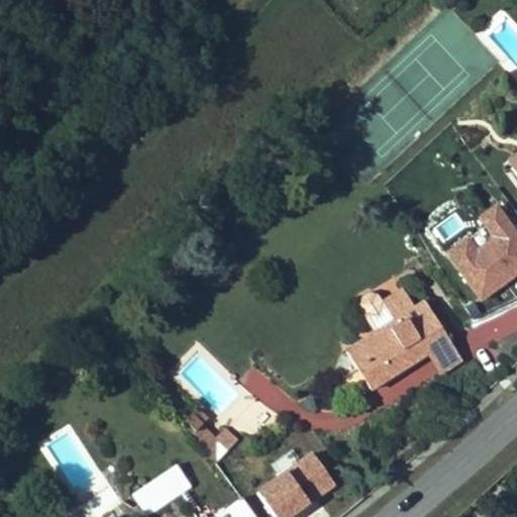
[(516,171),(516,154),(506,163),(513,174),(516,171)]
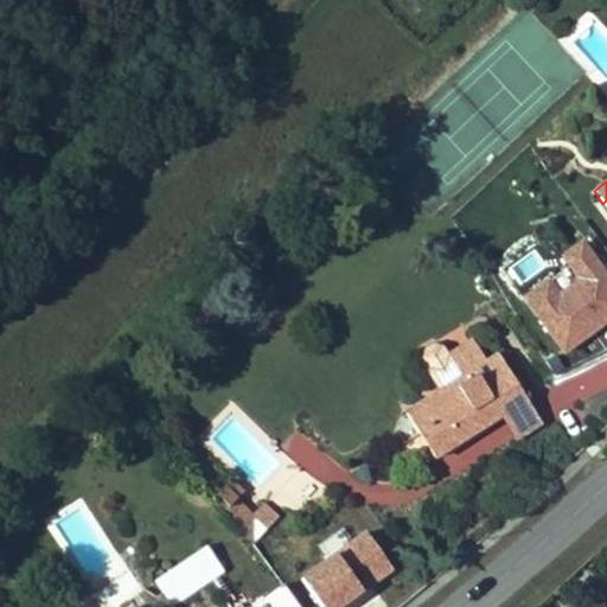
[(606,273),(596,250),(526,285),(561,356),(606,332),(606,273)]
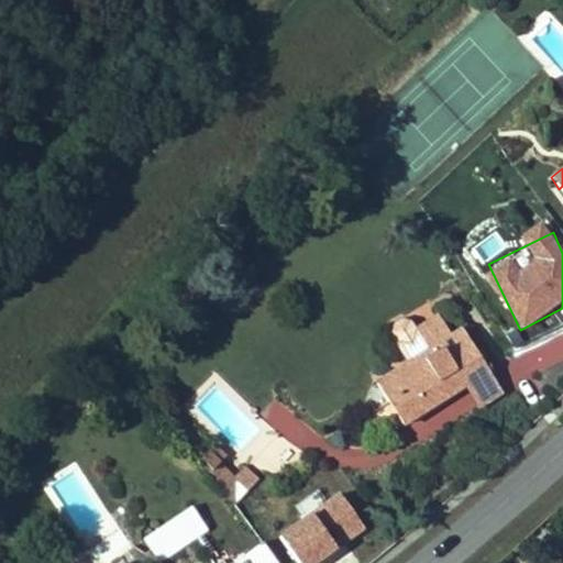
[(387,403),(404,428),(464,388),(488,372),(461,330),(451,337),(438,316),(416,330),(429,350),(407,364),(376,384),(387,403)]
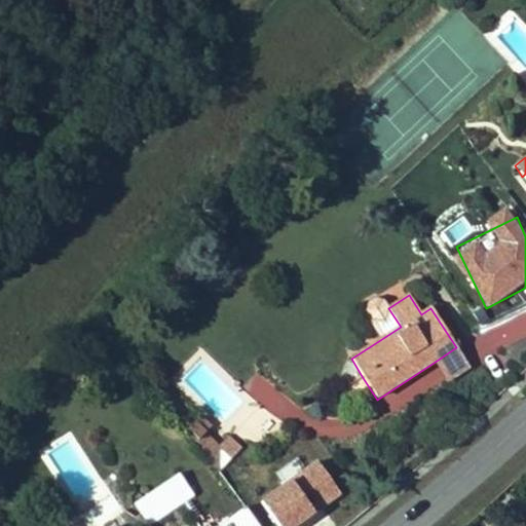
[(380,340),(401,327),(388,308),(382,300),(374,298),(367,303),(366,311),(371,320),(368,322),(380,340)]
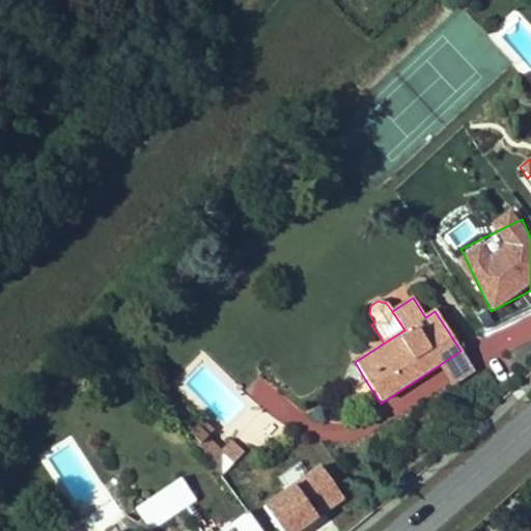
[(474,370),(460,351),(438,366),(450,386),(474,370)]
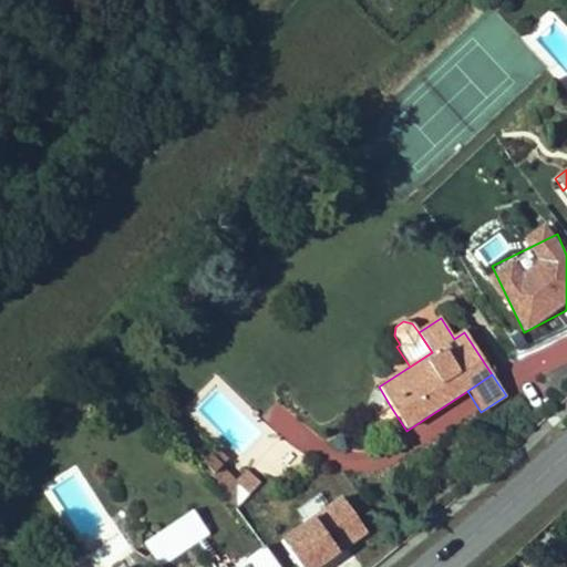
[(216,447),(200,463),(210,475),(218,467),(226,457),(216,447)]
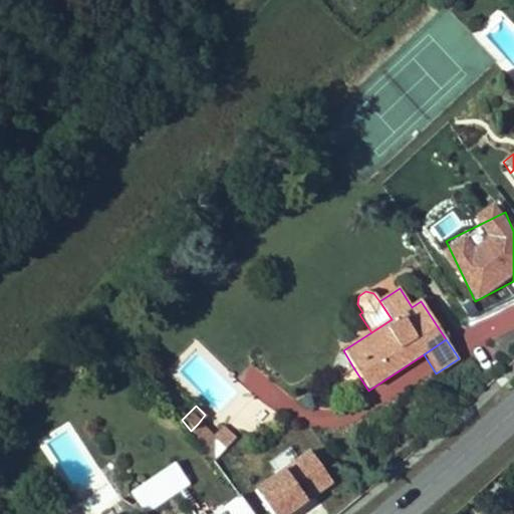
[(198,424),(191,431),(203,448),(212,437),(198,424)]
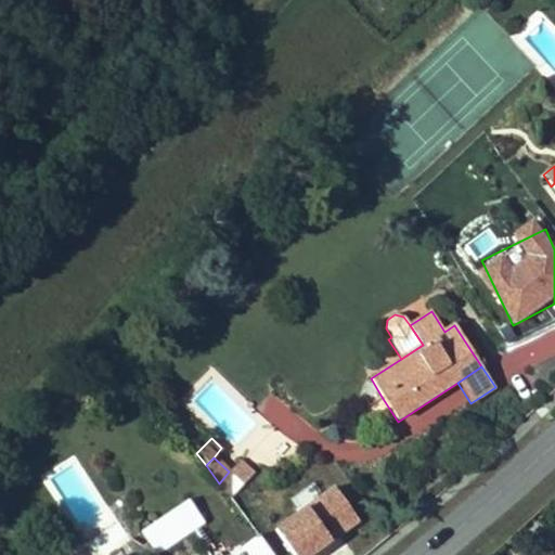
[(229,472),(219,483),(231,500),(256,474),(241,460),(229,472)]
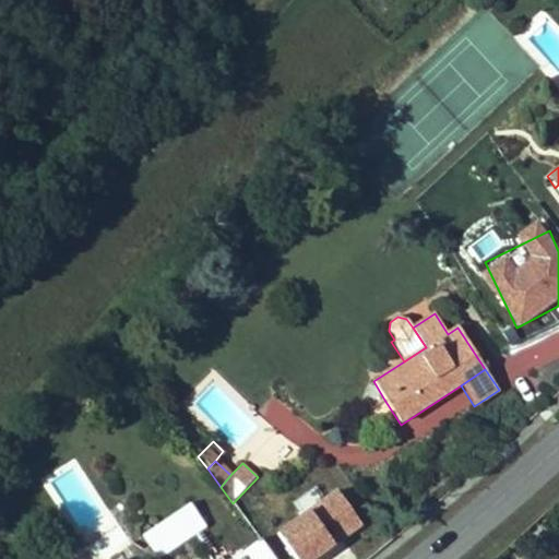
[(342,487),(275,526),(295,558),(311,558),(366,526),(342,487)]
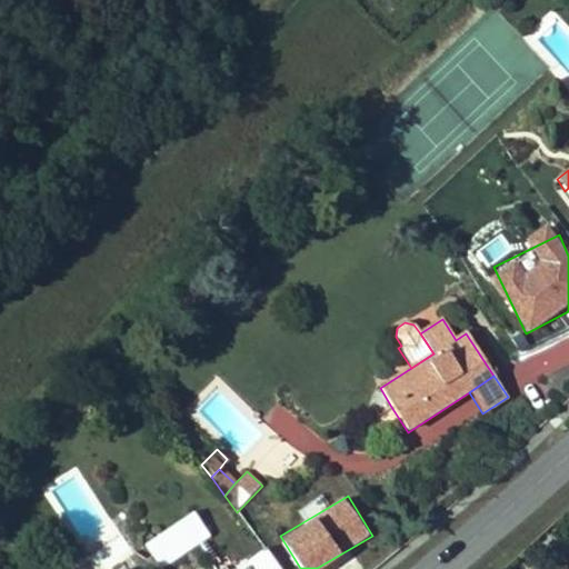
[(279,568),(265,550),(239,568),(223,568),(219,563),(212,568),(198,546),(202,542),(187,519),(136,550),(148,568),(160,568),(190,551),(201,568),(279,568)]
